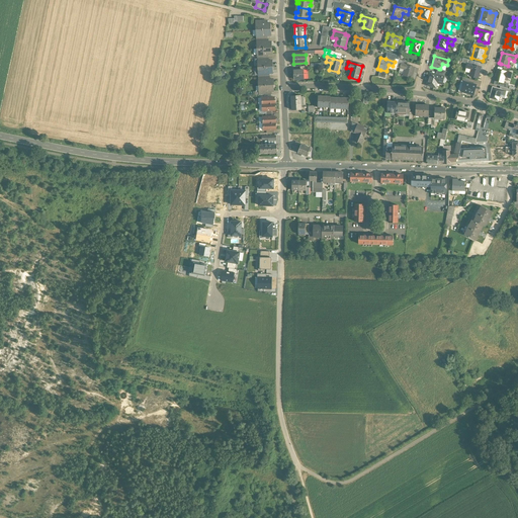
[(407,65),(401,64),(400,68),(405,70),(403,76),(412,78),(415,67),(407,65)]
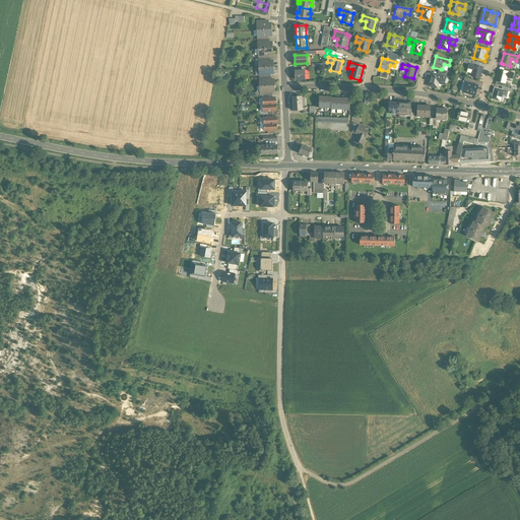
[(475,65),(469,64),(468,68),(472,69),(471,76),(479,78),(482,67),(475,65)]
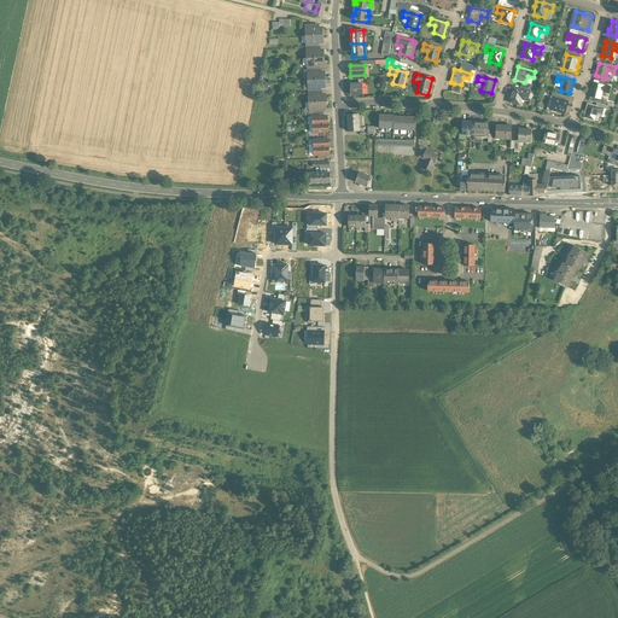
[(359,83),(350,85),(351,95),(362,94),(362,83),(359,83)]
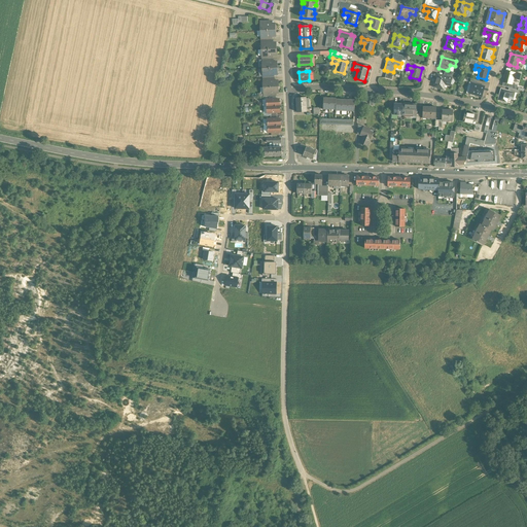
[(393,72),(387,71),(385,78),(391,79),(393,72)]
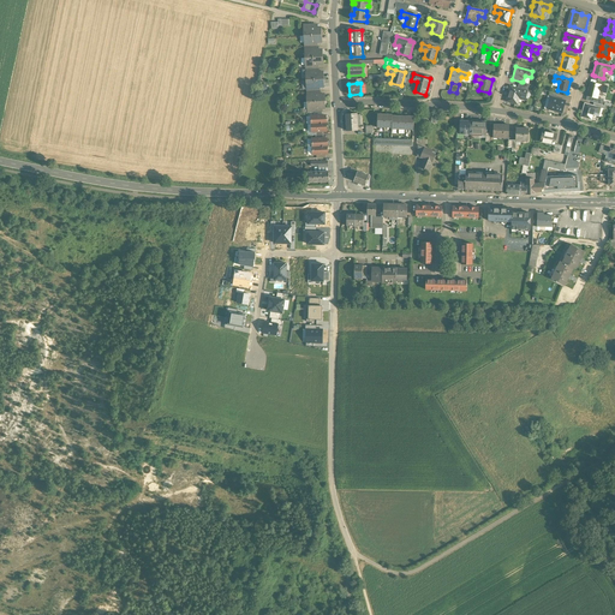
[(607,87),(591,83),(586,100),(591,101),(592,96),(597,99),(597,97),(599,91),(605,93),(607,87)]
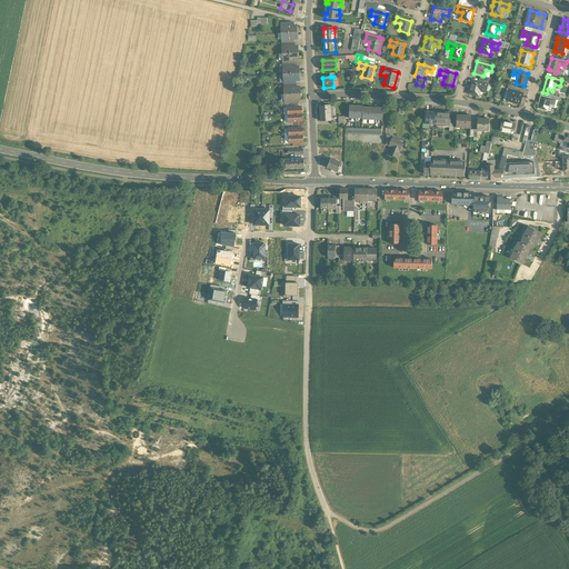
[(479,82),(472,80),(469,93),(479,96),(480,89),(486,90),(488,85),(479,82)]
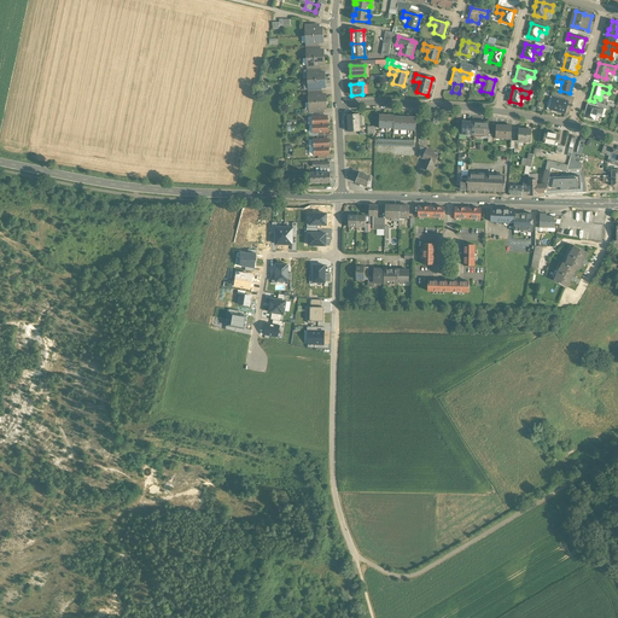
[(569,101),(553,97),(551,109),(565,114),(569,101)]
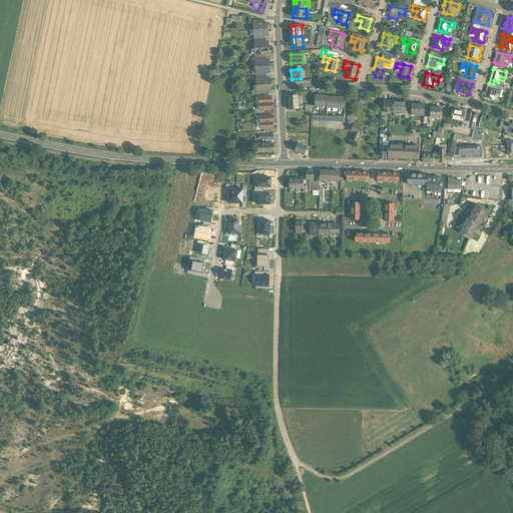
[(495,88),(488,86),(485,97),(494,99),(495,93),(500,94),(501,93),(502,90),(495,88)]
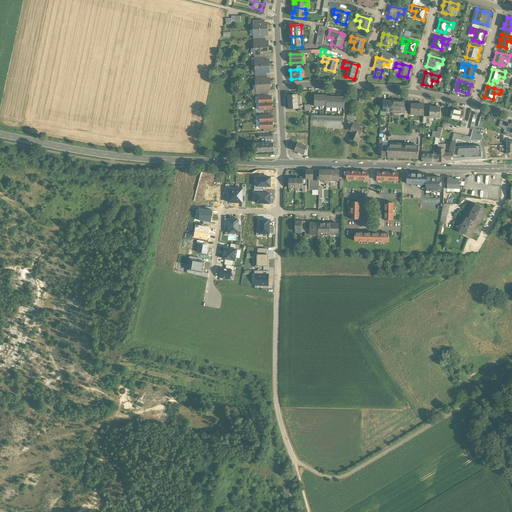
[(297,95),(288,95),(289,109),(297,109),(297,95)]
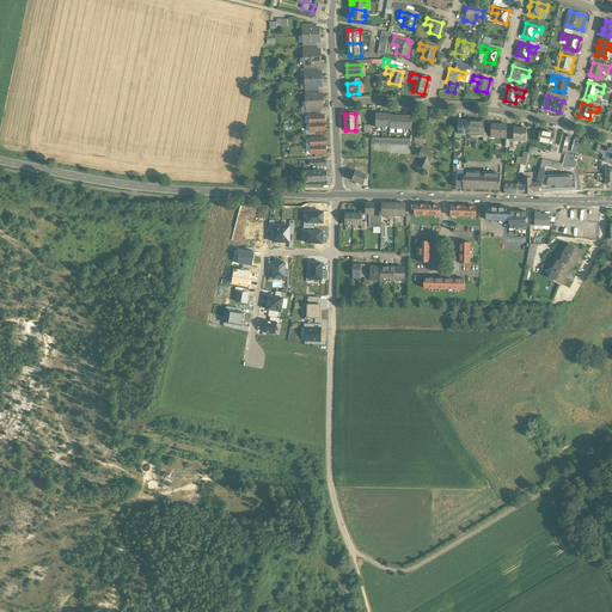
[(390,114),(375,114),(375,116),(375,127),(390,127),(390,128),(411,129),(411,116),(390,116),(390,114)]
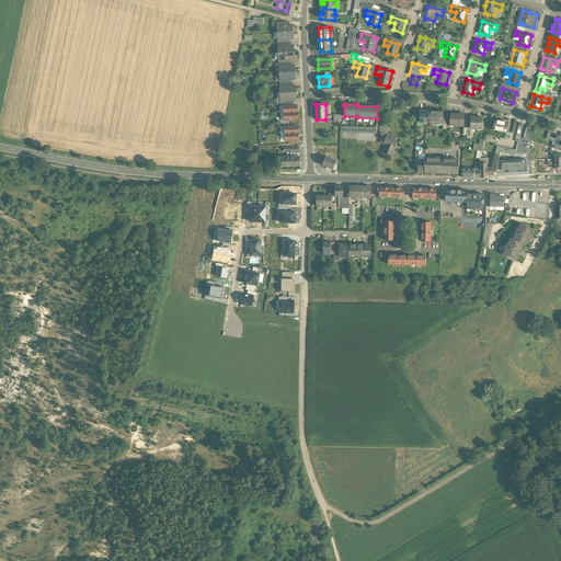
[(430,111),(425,111),(425,110),(424,110),(424,111),(420,110),(420,115),(420,122),(423,123),(425,123),(430,123),(430,111)]
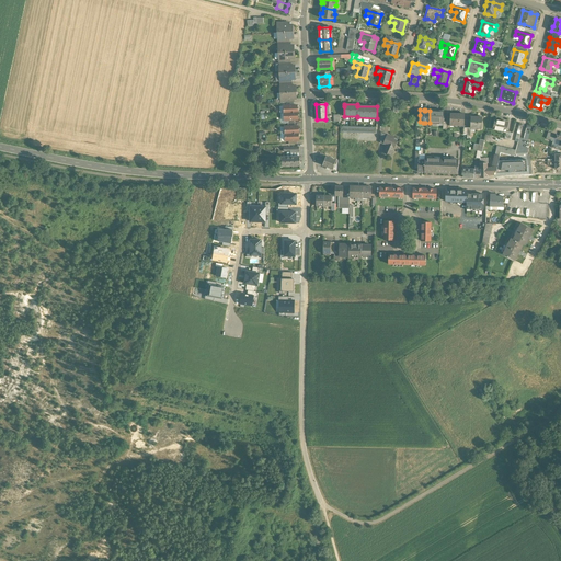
[(444,111),(430,111),(430,123),(444,123),(444,122),(444,111)]
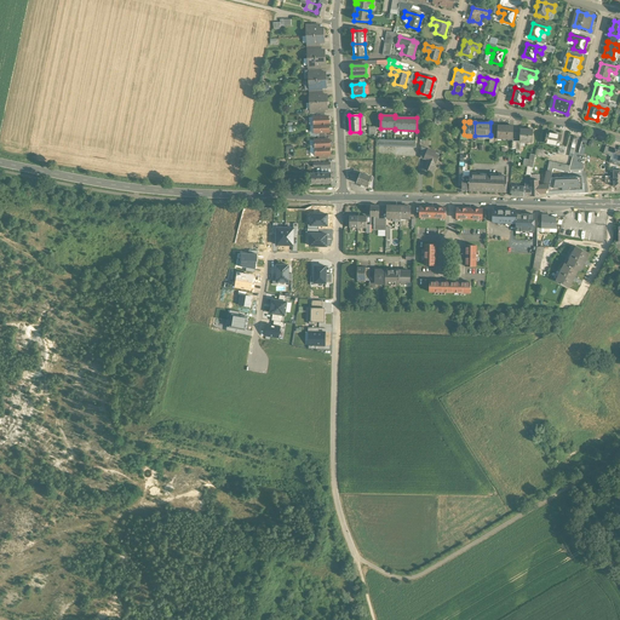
[(514,126),(498,126),(498,136),(498,138),(498,139),(512,139),(514,138),(514,126)]
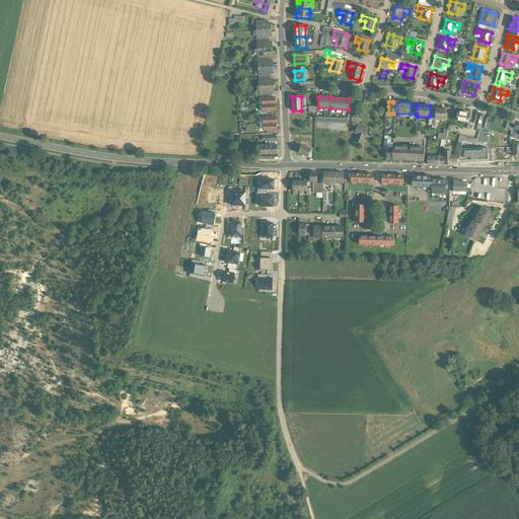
[(446,108),(436,108),(436,119),(446,119),(446,108)]
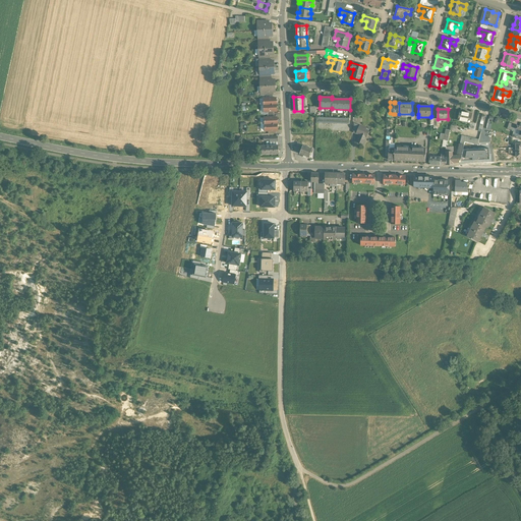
[(472,113),(460,111),(458,120),(470,122),(472,113)]
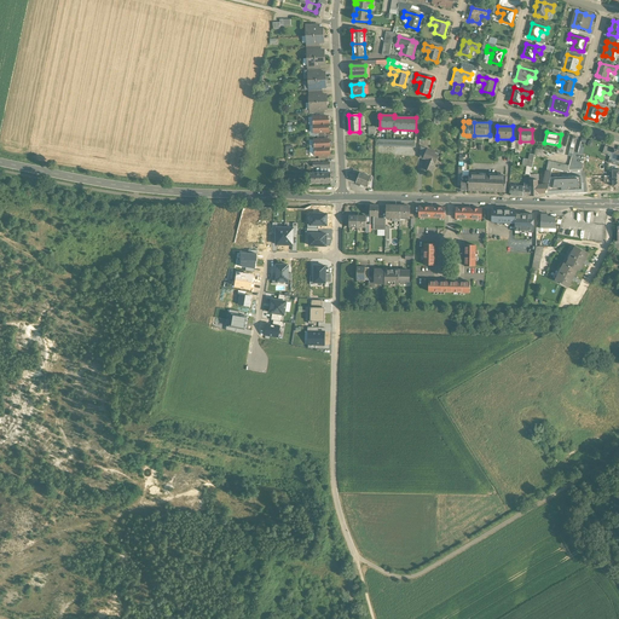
[(543,150),(537,148),(534,155),(533,160),(532,167),(532,168),(536,168),(538,169),(543,150)]
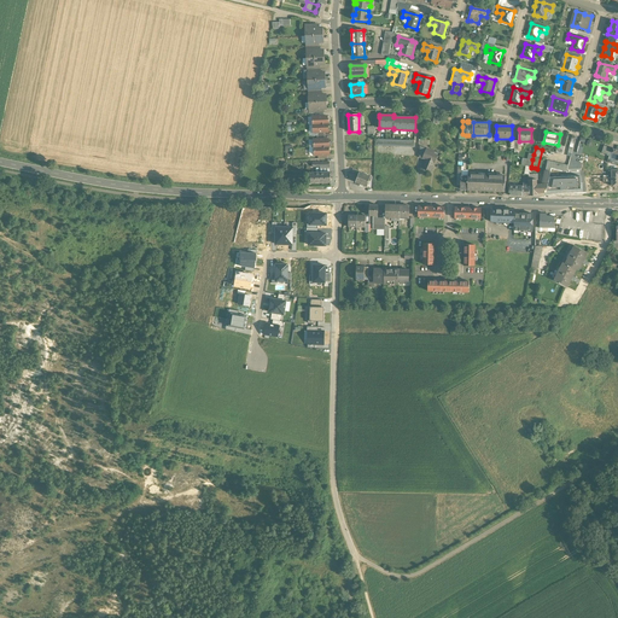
[(435,152),(426,149),(423,158),(426,159),(423,169),(431,173),(438,156),(435,153),(435,152)]
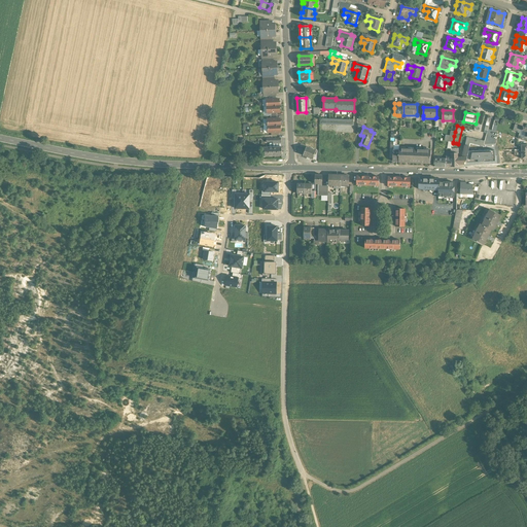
[(307,146),(301,144),(297,152),(304,154),(307,147),(307,146)]
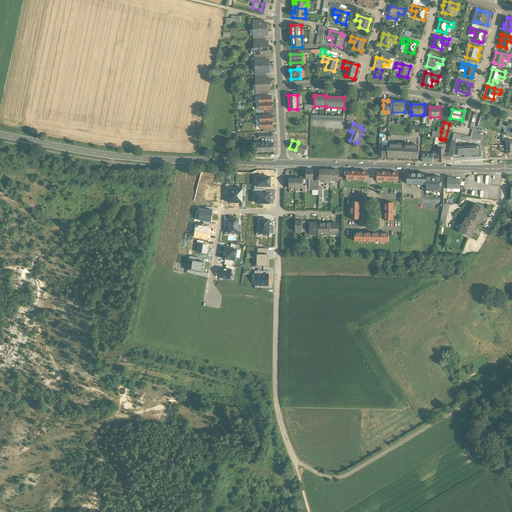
[(257,143),(257,146),(255,146),(255,149),(257,149),(257,152),(274,151),(274,148),(275,148),(275,145),(274,145),(274,143),(273,143),(265,143),(257,143)]
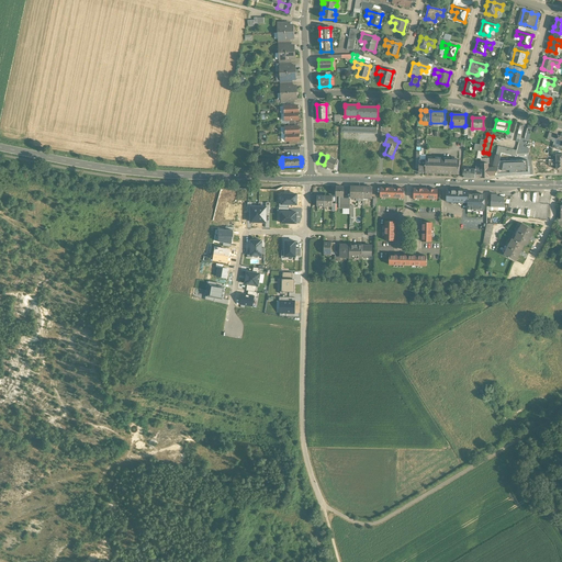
[(328,158),(327,157),(324,165),(324,166),(334,170),(337,160),(334,159),(328,158)]
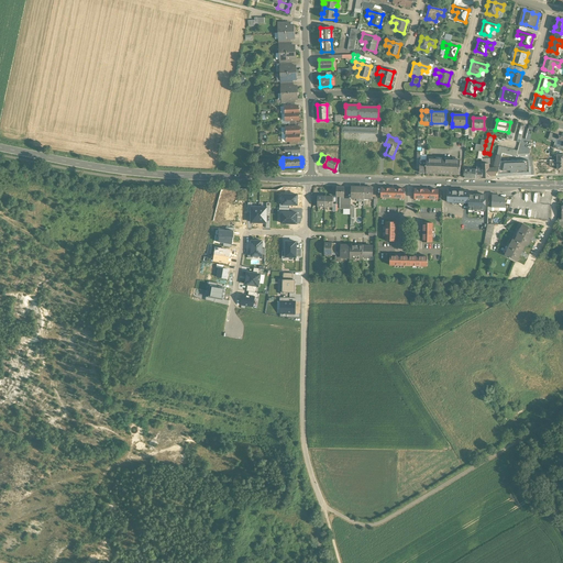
[(443,159),(427,159),(427,161),(426,173),(433,173),(433,174),(435,174),(435,173),(443,174),(443,159)]
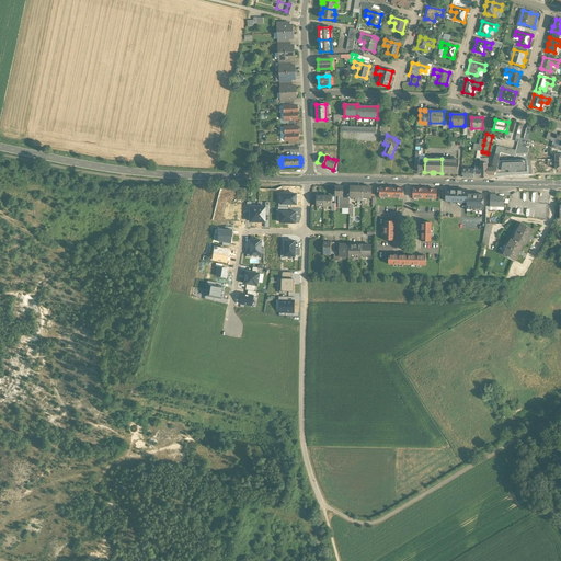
[(459,160),(442,159),(442,173),(448,173),(451,173),(458,173),(459,160)]
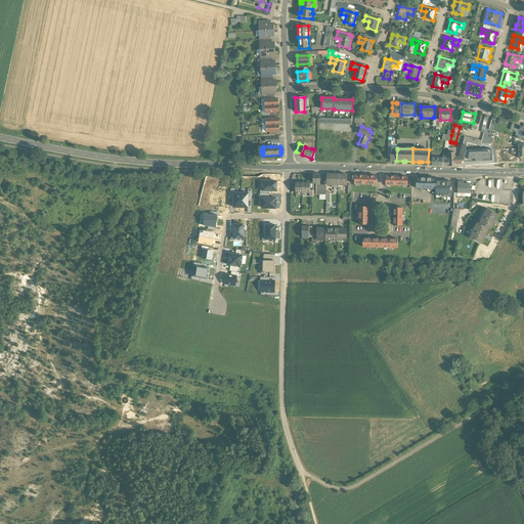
[(492,161),(491,149),(472,149),(466,150),(465,158),(464,161),(464,162),(469,161),(492,161)]
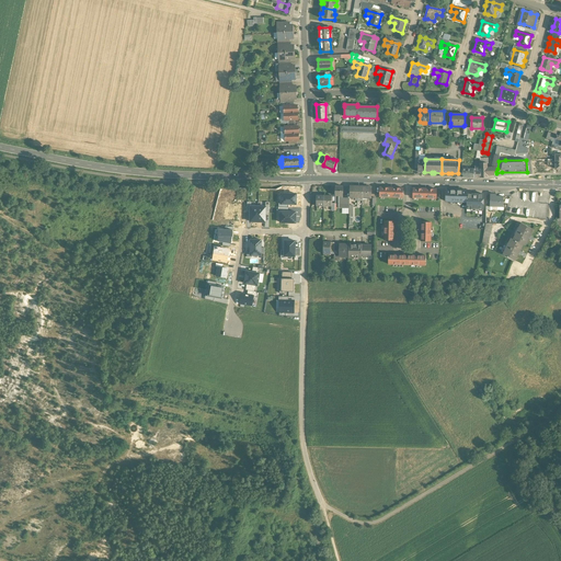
[(467,169),(462,169),(461,176),(474,178),(480,178),(480,165),(476,165),(476,169),(467,169)]
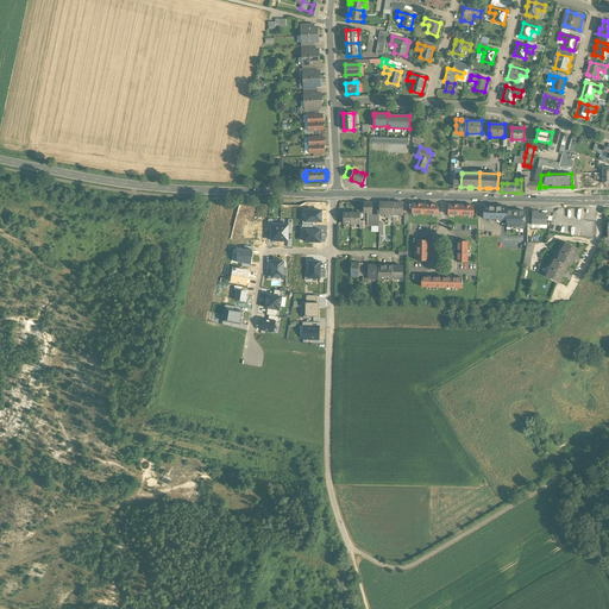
[(394,203),(383,202),(383,214),(394,214),(394,203)]
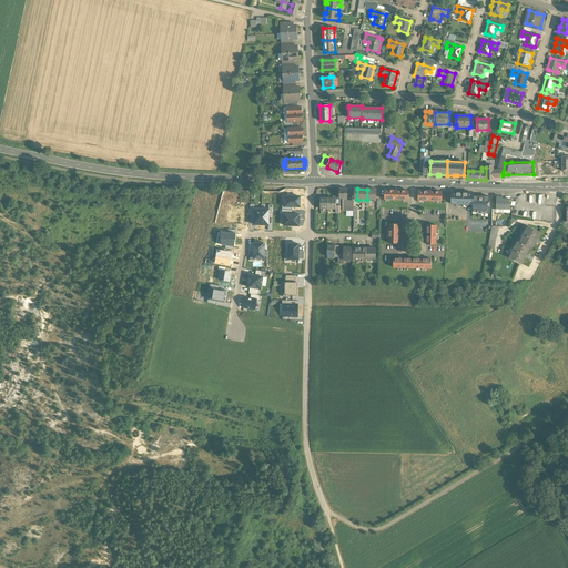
[(376,190),(367,190),(367,200),(367,201),(376,201),(376,190)]
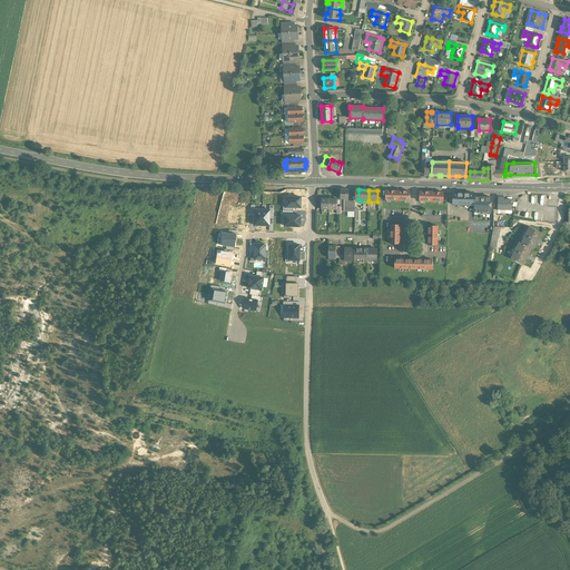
[(397,192),(386,190),(385,199),(397,200),(397,192)]
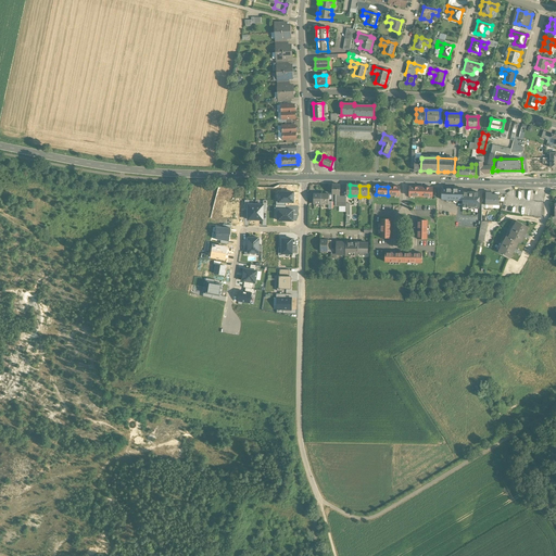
[(400,187),(388,187),(388,196),(400,196),(400,187)]
